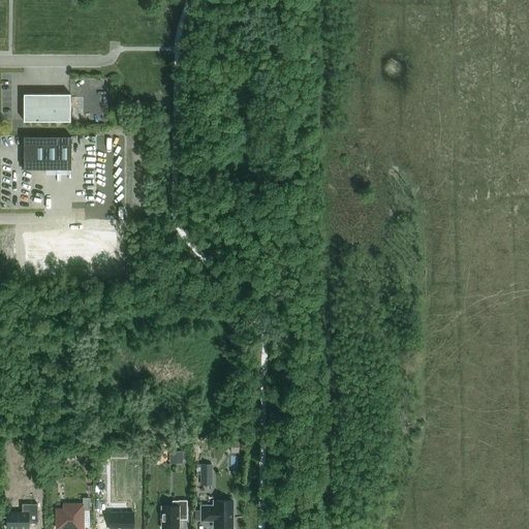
[(24,121),(33,121),(70,121),(70,93),(24,94),(24,121)]
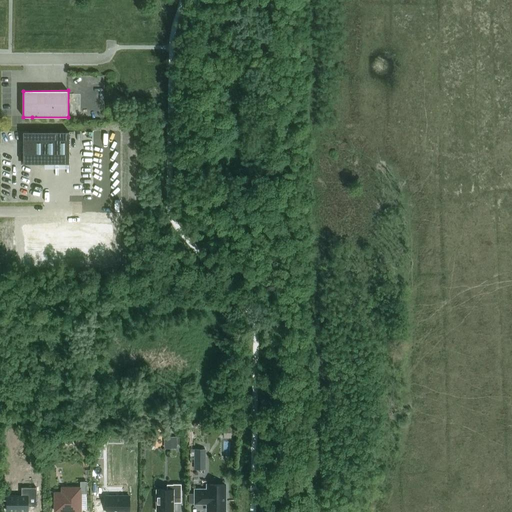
[(23,132),(23,164),(69,164),(69,132),(23,132)]
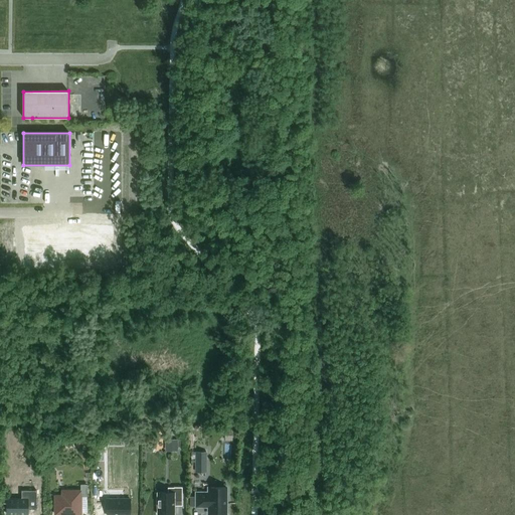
[(79,252),(79,260),(112,260),(112,229),(79,229),(79,236),(72,236),(71,229),(29,229),(29,237),(31,237),(31,260),(72,260),(72,252),(79,252)]
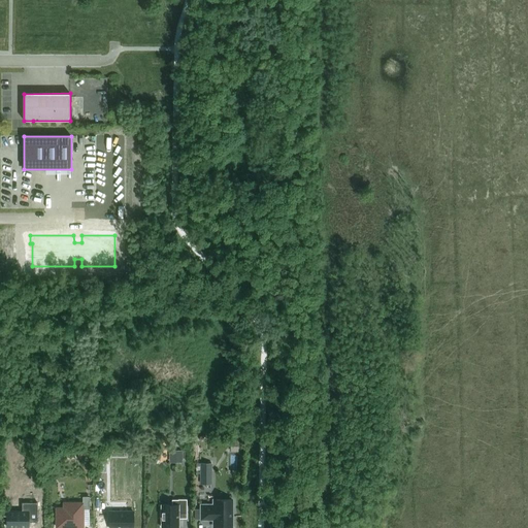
[(169,450),(169,458),(182,458),(182,450),(169,450)]
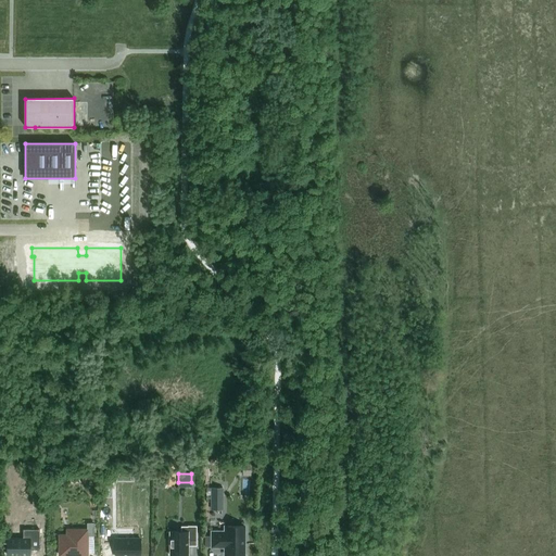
[(223,509),(223,488),(212,488),(212,509),(223,509)]
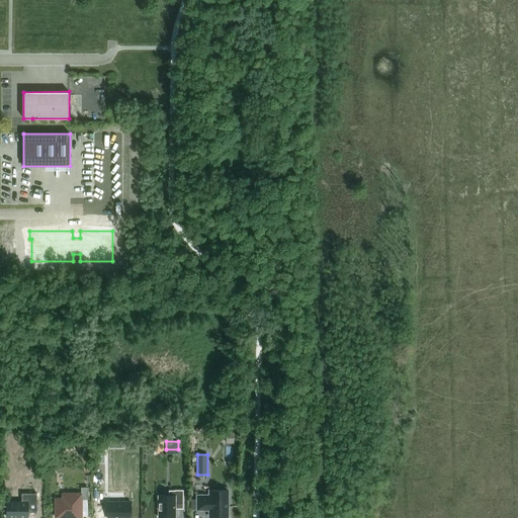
[(56,498),(56,517),(82,517),(82,499),(88,499),(88,487),(81,487),(81,493),(69,493),(69,498),(56,498)]
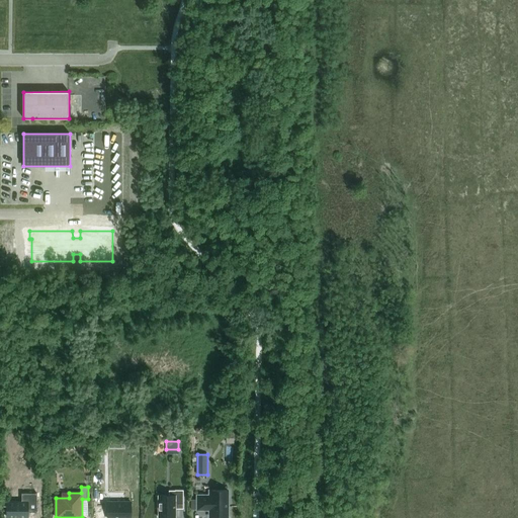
[(158,495),(158,517),(176,517),(176,508),(176,503),(183,503),(183,489),(175,489),(175,490),(169,490),(169,495),(158,495)]
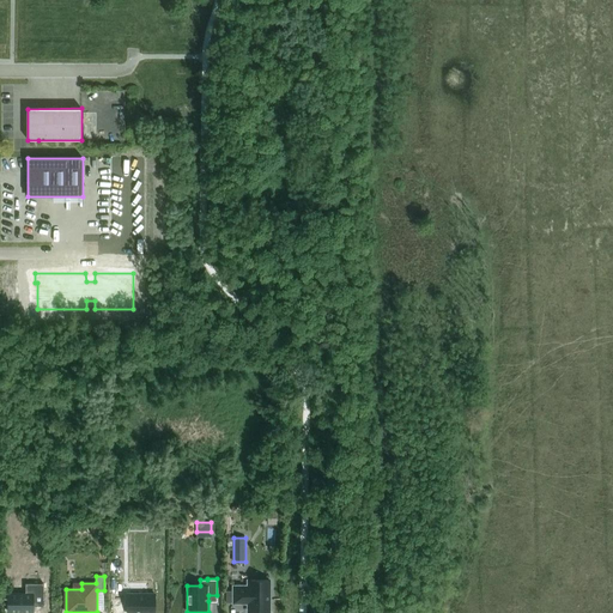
[(269,612),(269,580),(249,580),(249,586),(234,586),(234,604),(249,604),(249,612),(254,612),(263,612),(265,612),(269,612)]
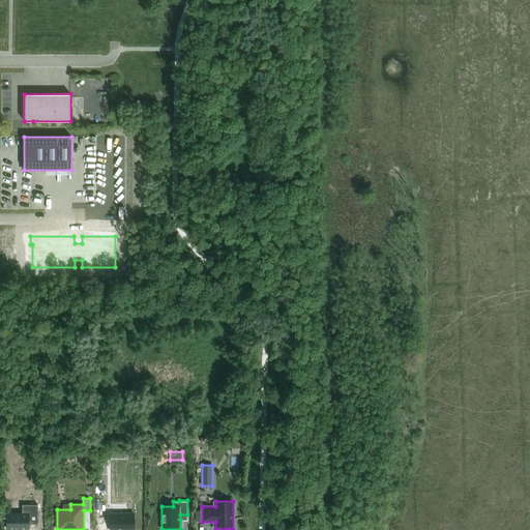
[(6,512),(6,529),(29,529),(29,513),(38,513),(38,504),(22,504),(22,512),(6,512)]
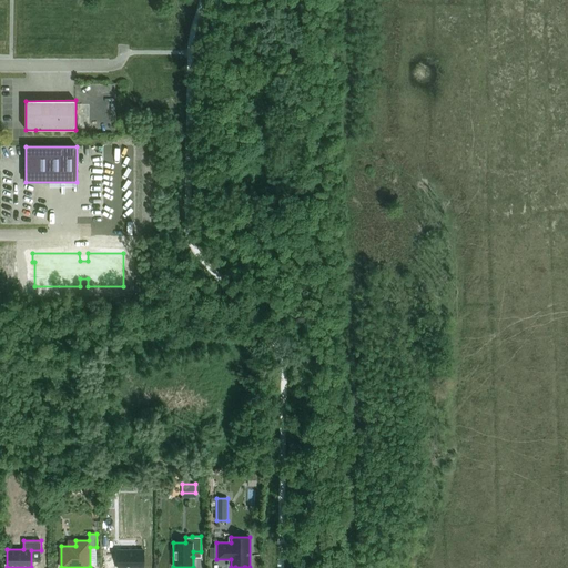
[(119,550),(118,567),(143,567),(144,550),(119,550)]
